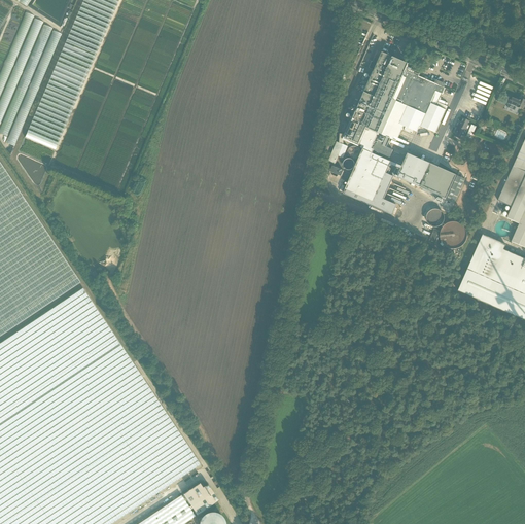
[(60,149),(115,0),(80,0),(29,138),(60,149)]
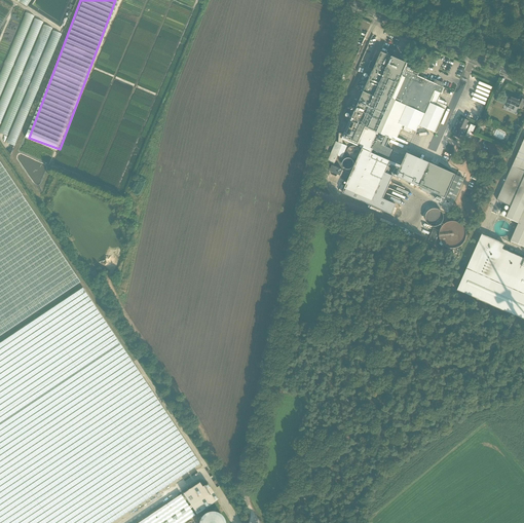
[(5,141),(16,145),(60,31),(51,28),(47,39),(37,35),(39,32),(36,31),(34,37),(25,33),(0,100),(0,122),(1,123),(0,125),(0,132),(7,135),(5,141)]
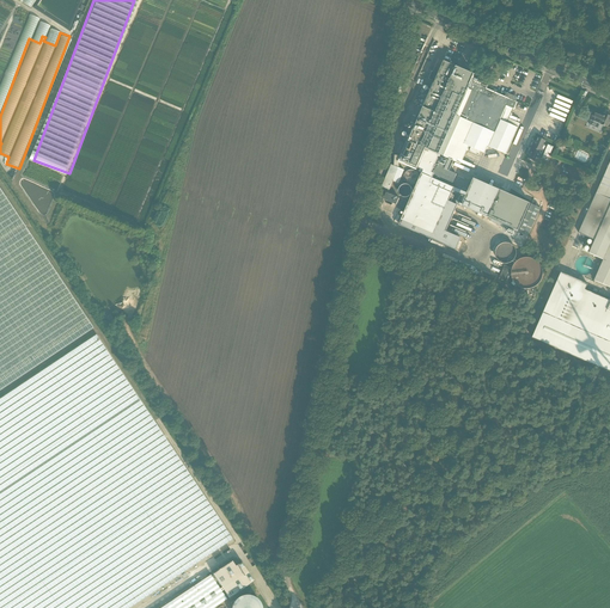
[(437,72),(429,68),(427,77),(433,79),(398,158),(420,167),(396,222),(453,246),(458,235),(444,228),(455,202),(449,200),(452,192),(450,191),(451,188),(458,191),(453,201),(459,203),(465,189),(461,186),(459,188),(429,176),(431,171),(451,179),(455,171),(446,169),(451,158),(458,161),(467,143),(482,151),(486,143),(505,152),(516,124),(505,120),(514,99),(485,86),(486,81),(470,74),(471,72),(443,59),(437,72)]
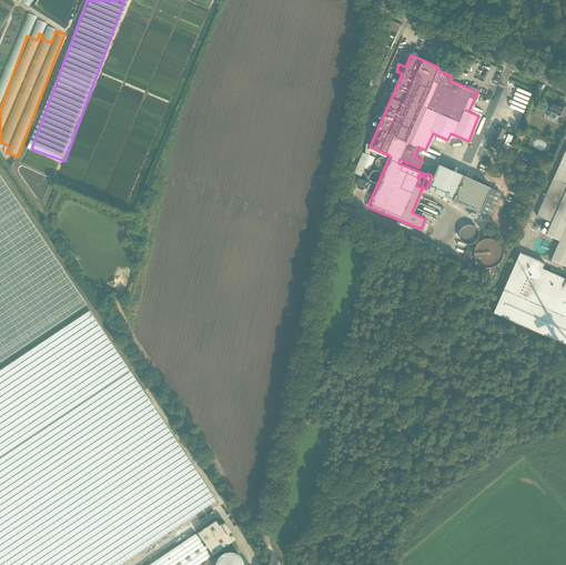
[(513,94),(512,102),(525,106),(526,102),(527,103),(528,99),(529,96),(531,96),(533,88),(532,88),(531,91),(516,88),(515,94),(513,94)]
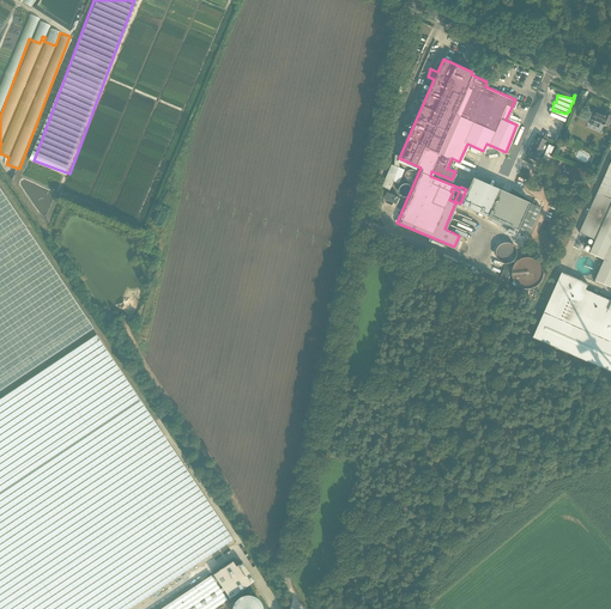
[(598,122),(608,127),(610,117),(610,115),(606,114),(604,116),(592,111),(587,122),(596,127),(598,122)]
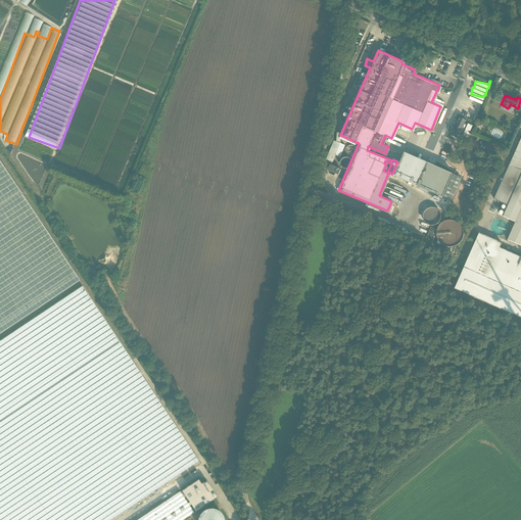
[(453,131),(461,135),(467,120),(459,115),(453,131)]
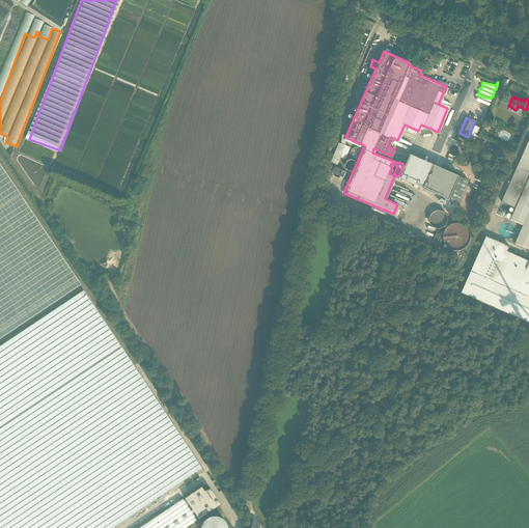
[(528,247),(528,135),(495,212),(521,223),(512,241),(528,247)]
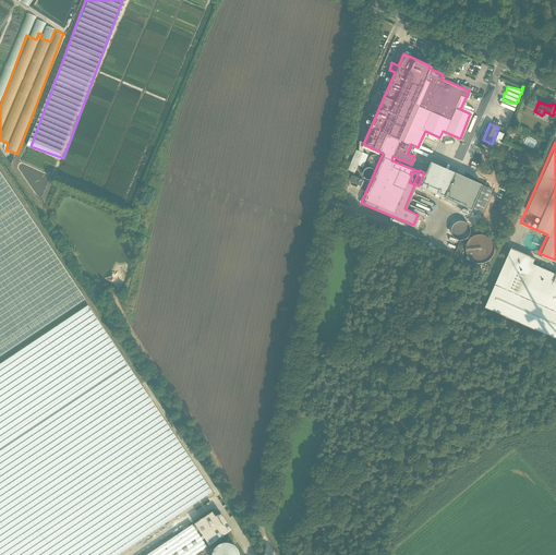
[(366,154),(357,149),(350,163),(361,167),(366,154)]
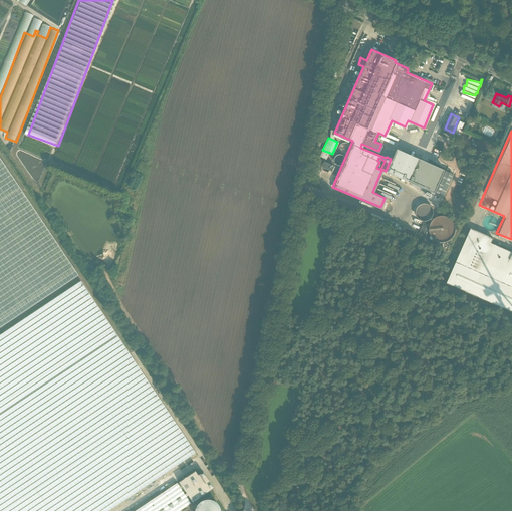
[(348,148),(348,146),(348,145),(348,144),(347,142),(346,142),(345,141),(344,141),(343,141),(342,141),(340,141),(339,142),(338,142),(338,143),(337,144),(337,145),(337,146),(337,148),(337,149),(338,150),(339,151),(340,152),(341,152),(343,152),(344,152),(345,152),(347,151),(347,150),(348,149),(348,148)]
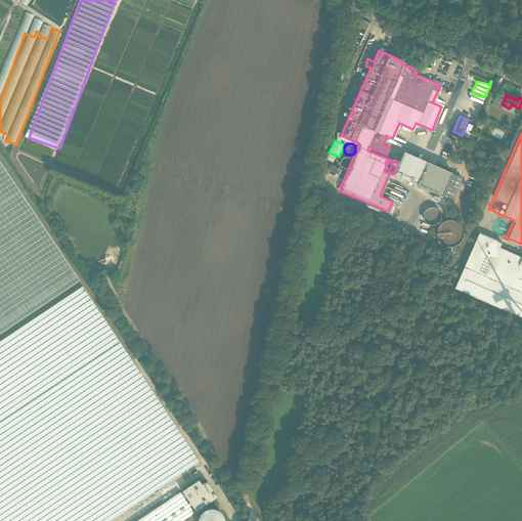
[(398,162),(393,174),(441,196),(451,172),(403,150),(398,162)]
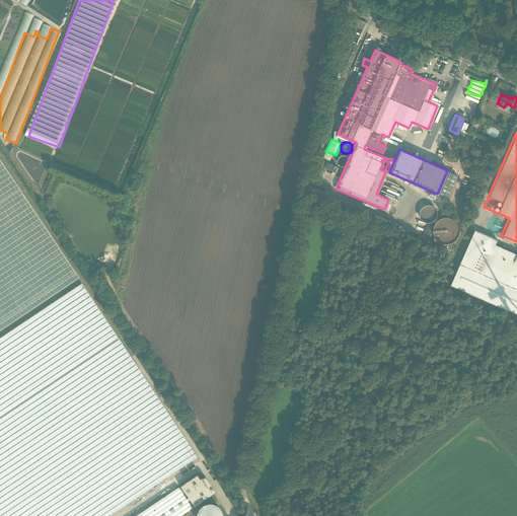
[(347,159),(347,157),(347,156),(346,155),(345,154),(344,154),(342,153),(340,154),(338,155),(337,157),(337,158),(337,160),(338,161),(338,162),(340,163),(342,164),(343,164),(344,163),(346,162),(347,161),(347,159)]
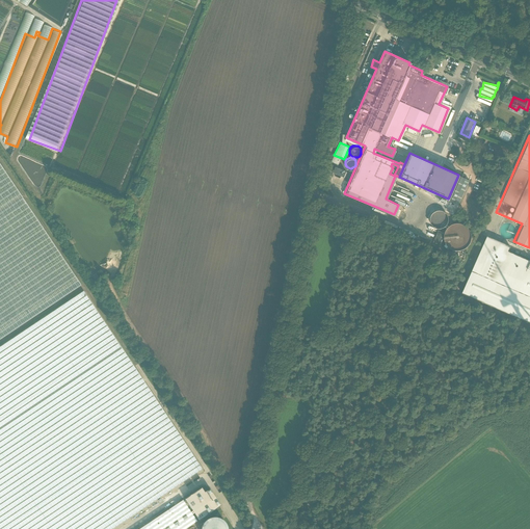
[(342,169),(342,168),(342,166),(341,164),(340,163),(338,163),(336,163),(335,163),(334,164),(333,165),(333,166),(332,168),(333,170),(333,172),(334,173),(335,174),(337,174),(339,174),(340,173),(341,173),(341,172),(342,170),(342,169)]
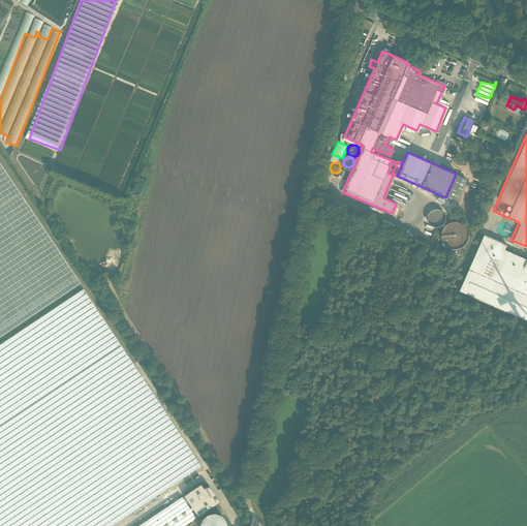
[(0,338),(80,285),(0,164),(0,338)]
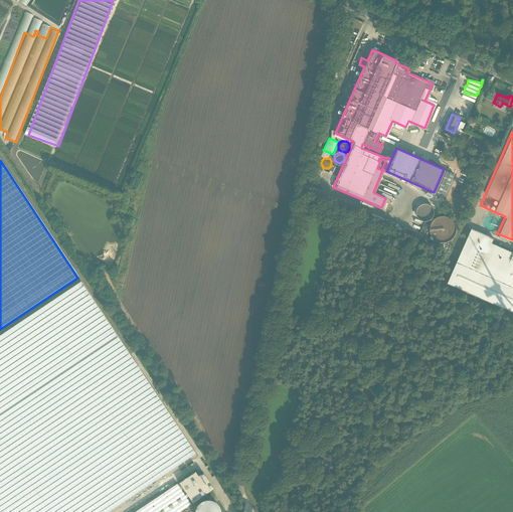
[(432,229),(435,241),(451,245),(452,241),(455,237),(458,236),(460,229),(458,224),(456,222),(455,220),(450,216),(449,216),(441,211),(437,209),(438,206),(431,201),(418,198),(417,198),(414,201),(410,202),(412,209),(415,211),(418,221),(418,220),(420,222),(421,225),(419,232),(423,233),(425,231),(426,228),(432,229)]
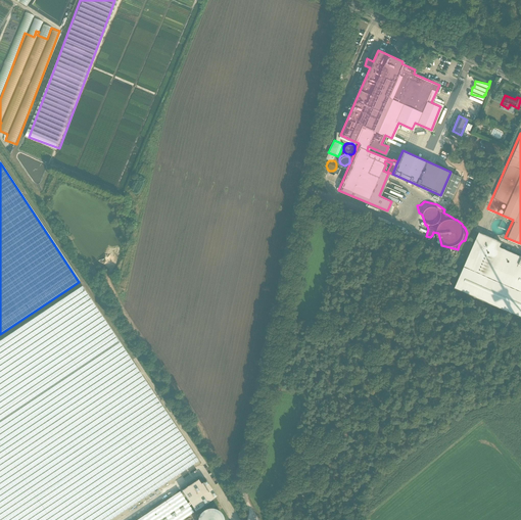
[(520,254),(498,245),(499,241),(478,233),(456,287),(520,315),(520,254)]
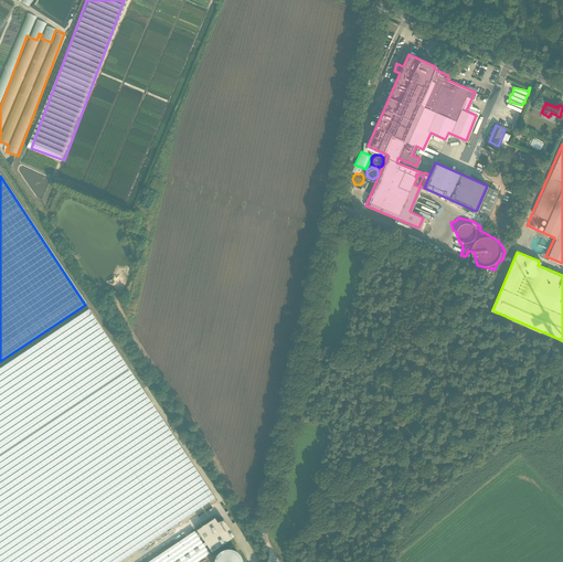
[(98,300),(106,296),(102,288),(94,294),(98,300)]
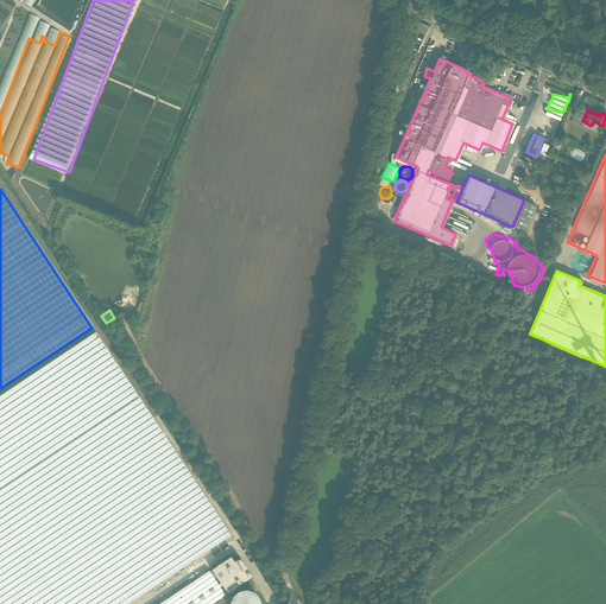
[(115,603),(227,531),(92,328),(0,388),(0,603),(115,603)]
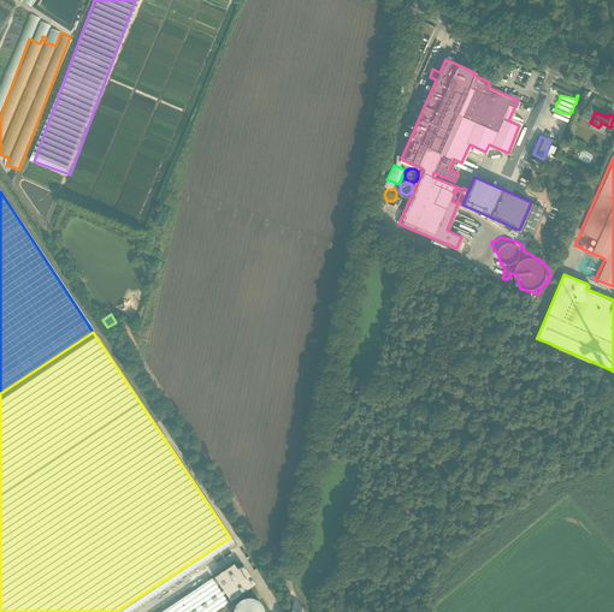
[(358,590),(364,577),(355,574),(349,587),(358,590)]
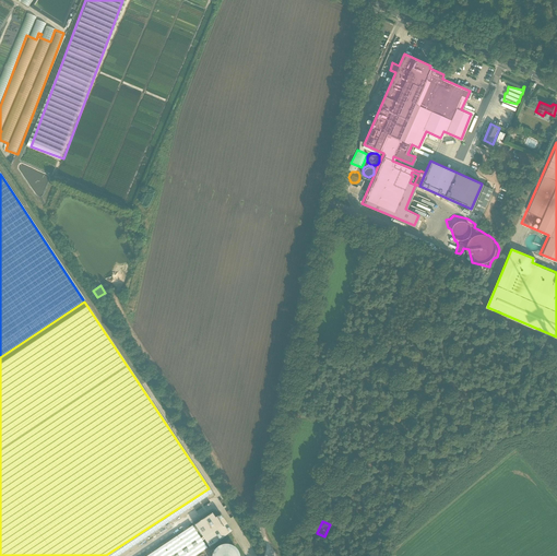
[(194,525),(143,555),(196,555),(209,548),(194,525)]
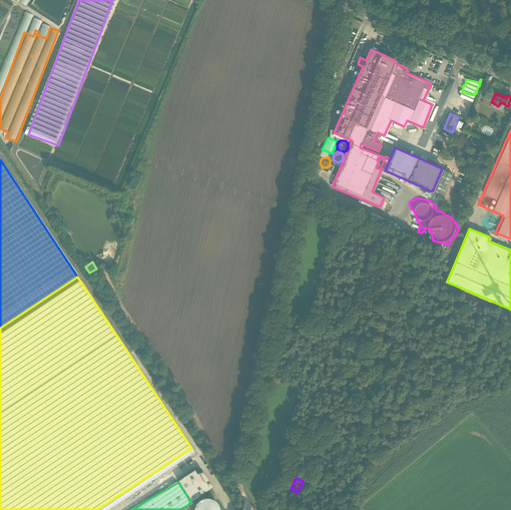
[(199,484),(189,484),(188,495),(202,496),(202,489),(203,489),(204,485),(200,485),(201,482),(199,482),(199,484)]
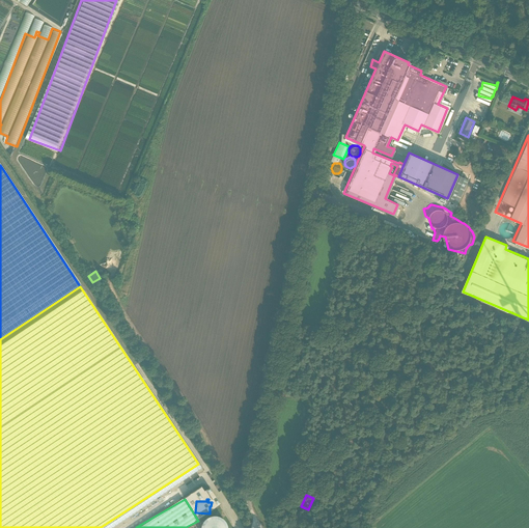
[(202,520),(201,527),(228,527),(224,517),(213,516),(202,520)]
